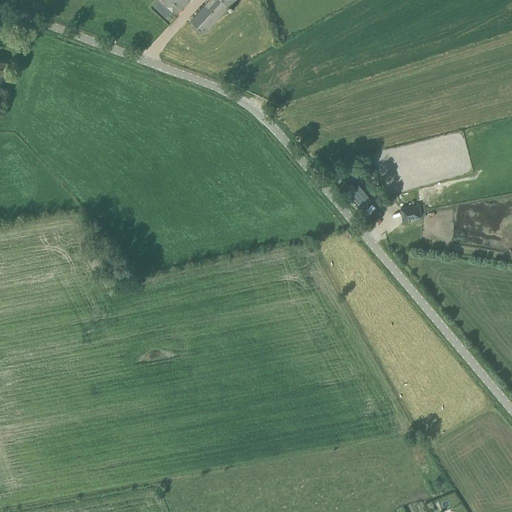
[(163,0),(177,14),(190,0),(163,0)]
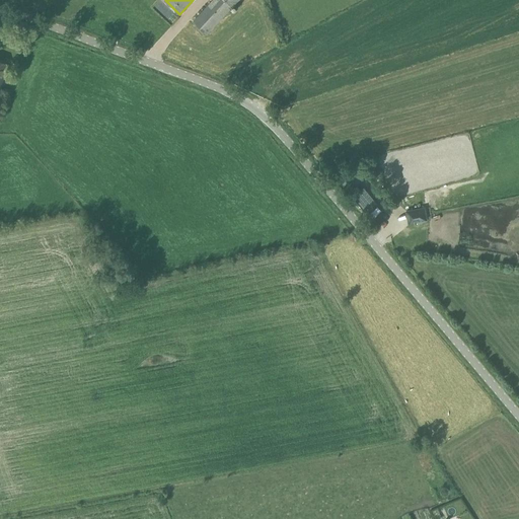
[(212,0),(193,21),(207,34),(239,0),(212,0)]
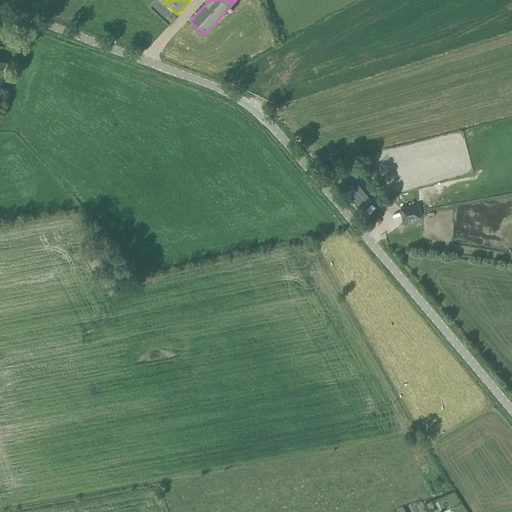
[(0,60),(0,86),(3,77),(4,78),(9,64),(0,60)]
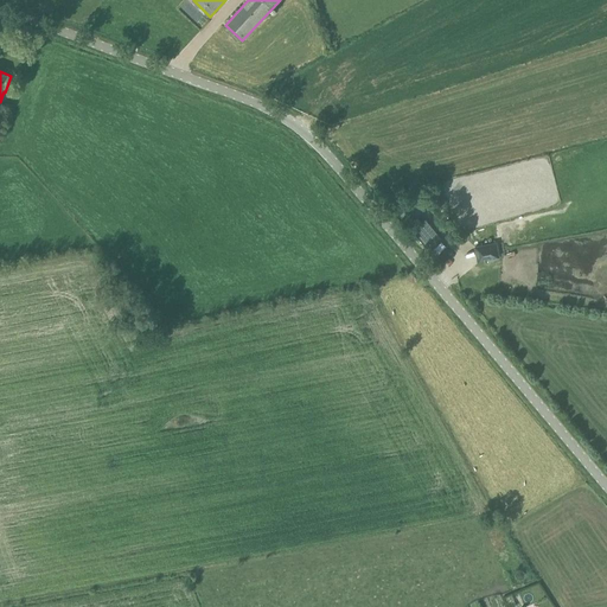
[(442,240),(426,219),(414,230),(430,249),(442,240)]
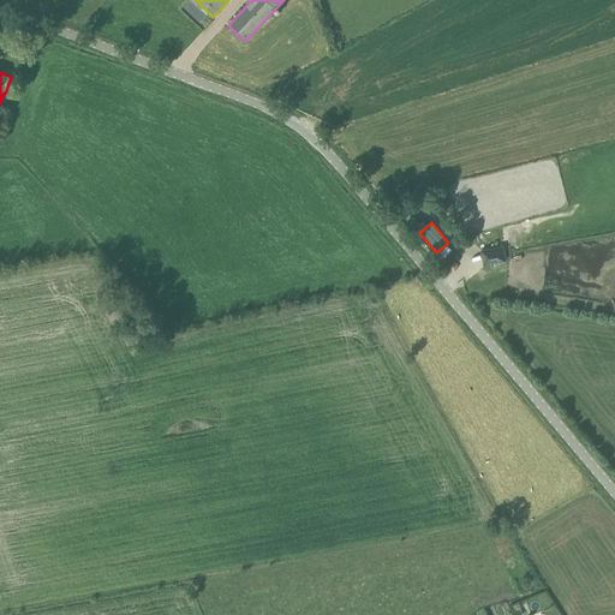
[(502,249),(482,252),(484,267),(506,262),(502,249)]
